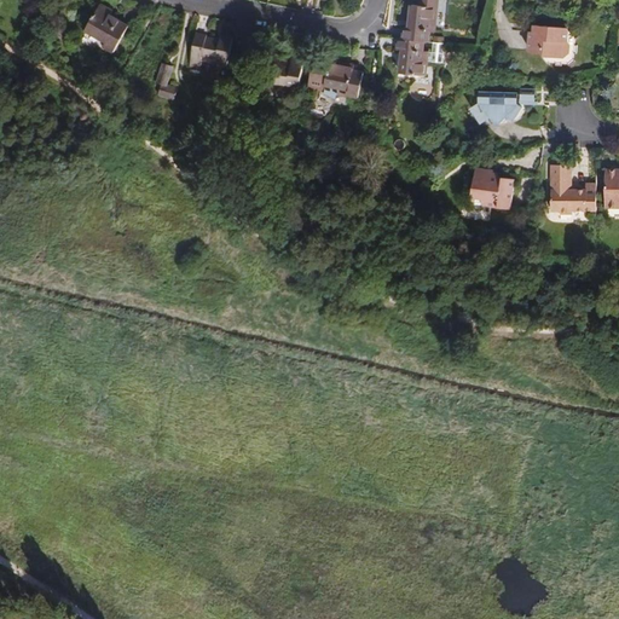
[(424,41),(429,41),(429,33),(435,33),(438,0),(418,0),(418,6),(412,5),(410,28),(405,28),(404,40),(424,41)]
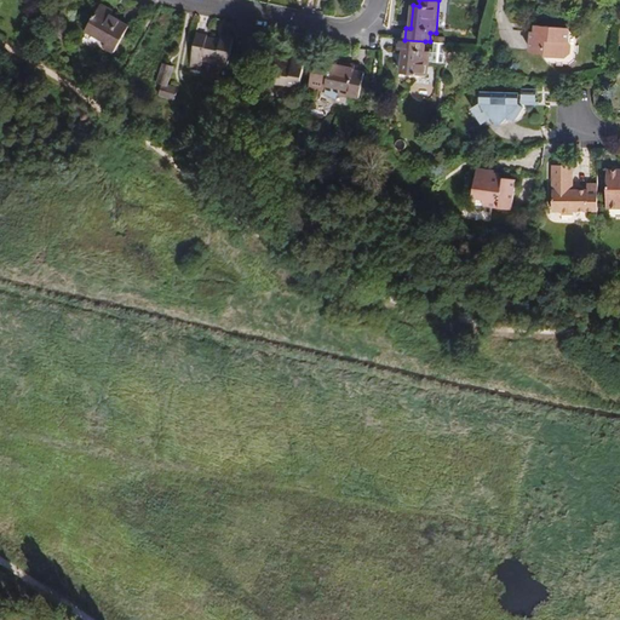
[(113,11),(101,5),(86,30),(107,42),(104,47),(115,52),(130,27),(110,16),(113,11)]
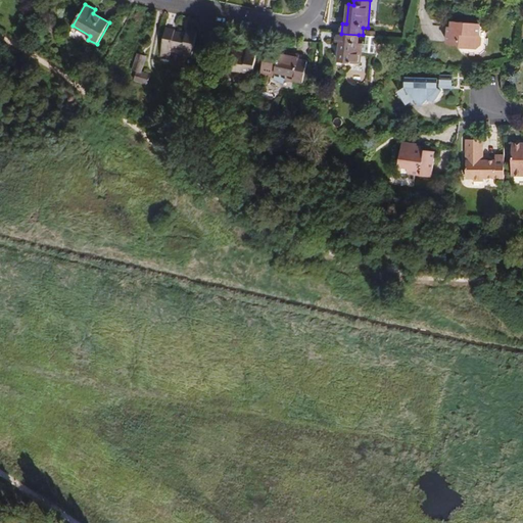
[(461,28),(450,28),(448,27),(446,43),(448,45),(458,45),(460,48),(476,49),(482,45),(482,37),(481,36),(482,27),(480,25),(462,22),(461,28)]
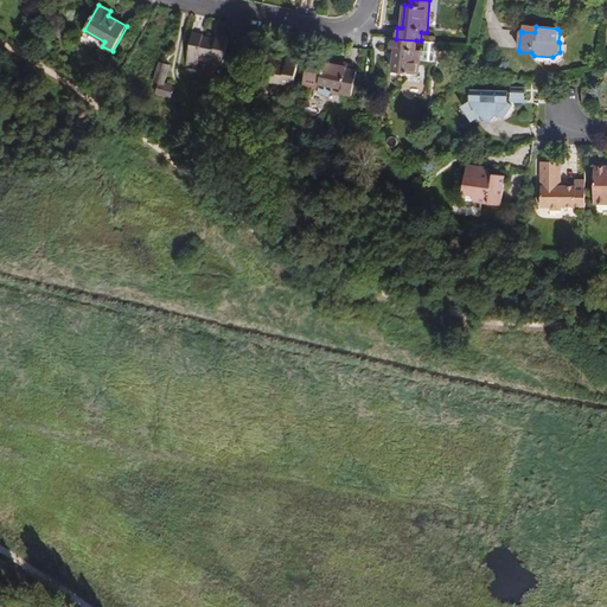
[(203,36),(192,33),(186,66),(197,69),(198,59),(211,62),(211,63),(224,65),(229,37),(217,34),(216,40),(203,38),(203,36)]
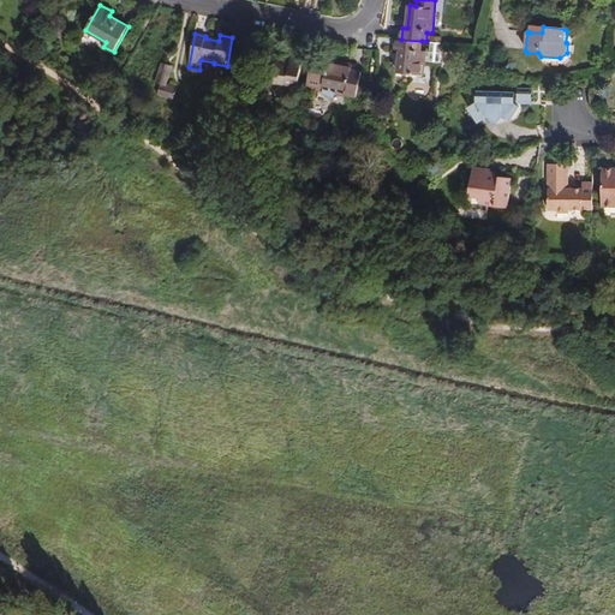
[(401,40),(396,39),(395,49),(400,49),(398,73),(423,76),(425,53),(421,53),(422,41),(401,40)]
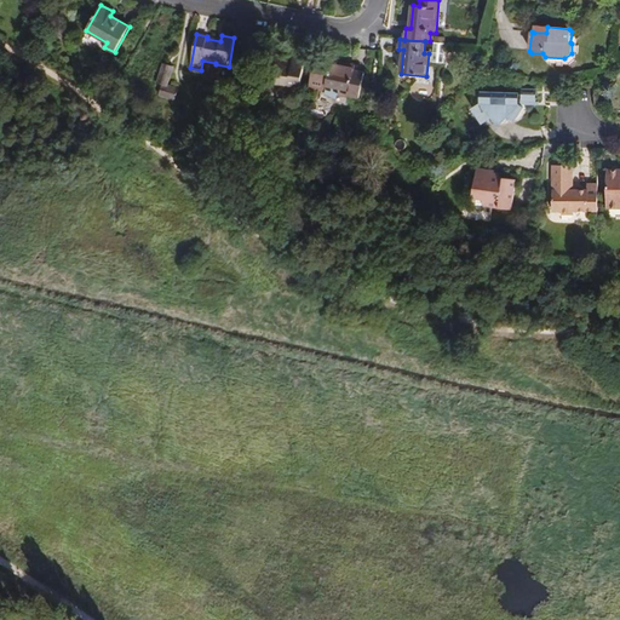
[(445,63),(446,42),(434,42),(432,62),(445,63)]
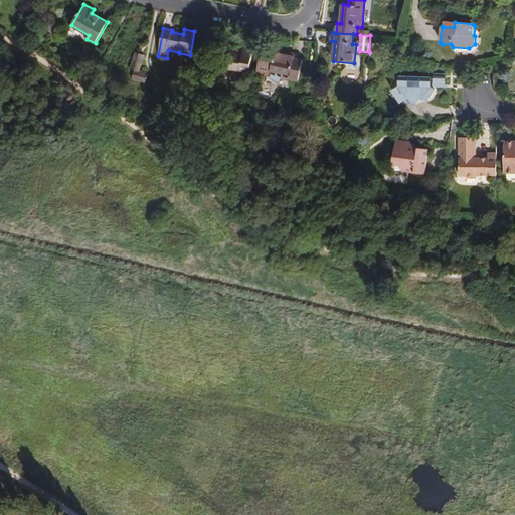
[(247,80),(252,47),(243,46),(242,51),(236,50),(237,45),(225,43),(220,71),(232,73),(231,76),(238,78),(243,79),(247,80)]
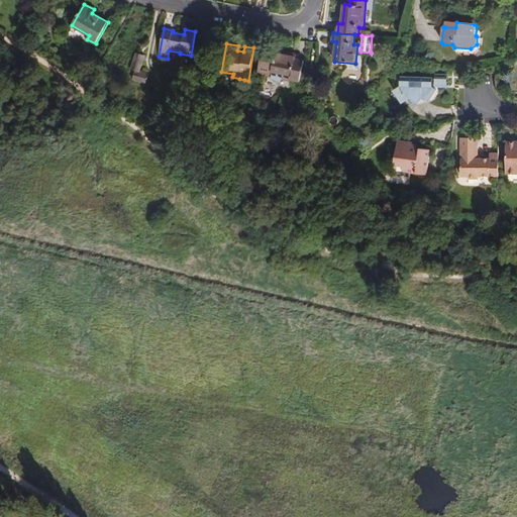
[(275,55),(263,52),(257,74),(271,77),(272,72),(291,76),(290,80),(300,82),(304,62),(295,60),(296,56),(276,50),(275,55)]
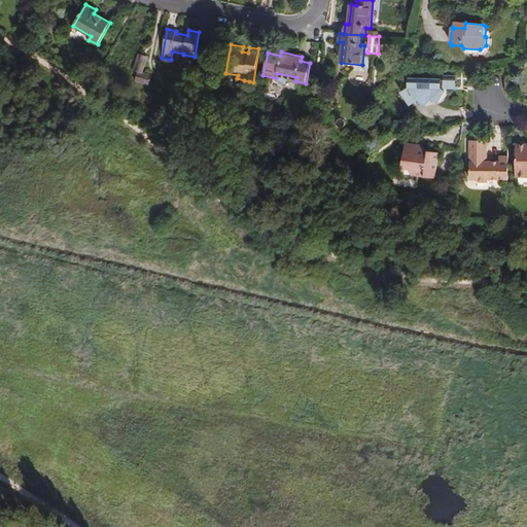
[(138,54),(133,71),(138,72),(142,74),(148,57),(138,54)]
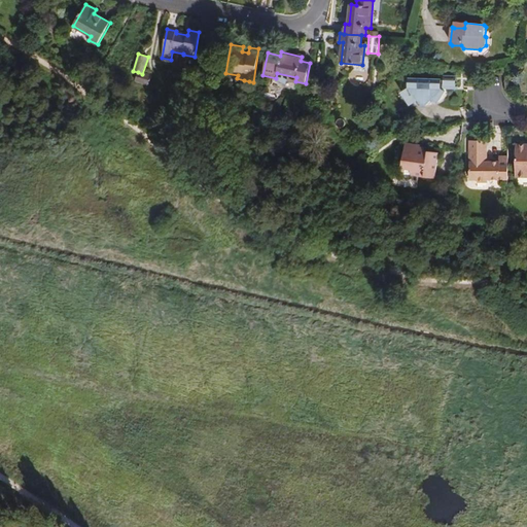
[(151,76),(142,74),(138,72),(136,80),(149,84),(151,76)]
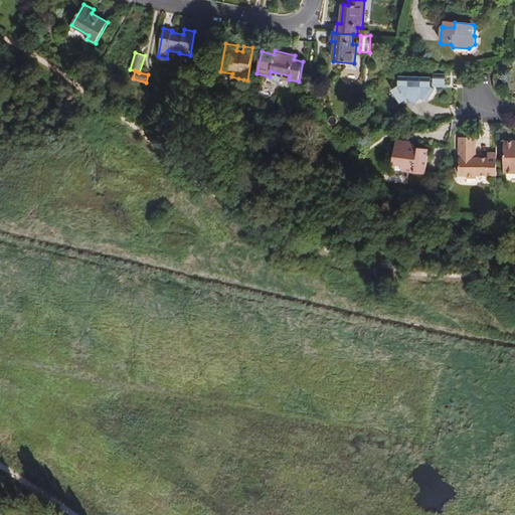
[(432,77),(399,77),(398,88),(395,91),(404,101),(410,97),(416,103),(423,96),(428,99),(435,90),(431,87),(448,88),(448,84),(445,84),(446,74),(435,74),(434,84),(431,84),(432,77)]
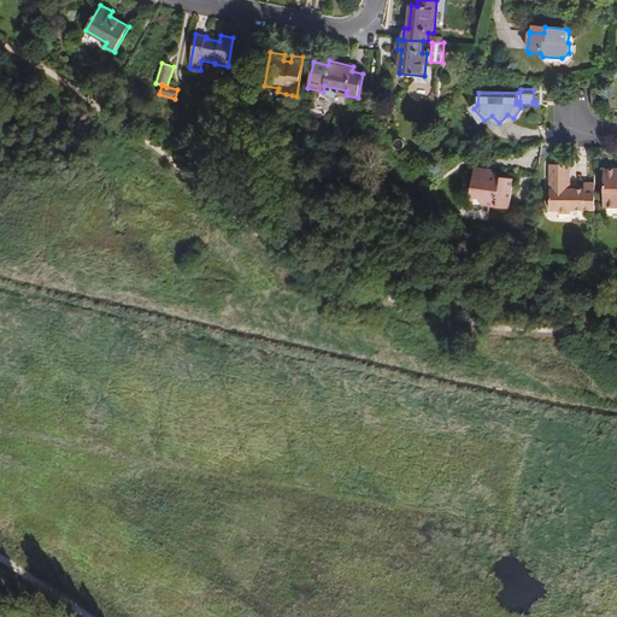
[(573,209),(594,210),(594,183),(583,183),(583,191),(570,191),(570,164),(551,164),(550,211),(573,211),(573,209)]
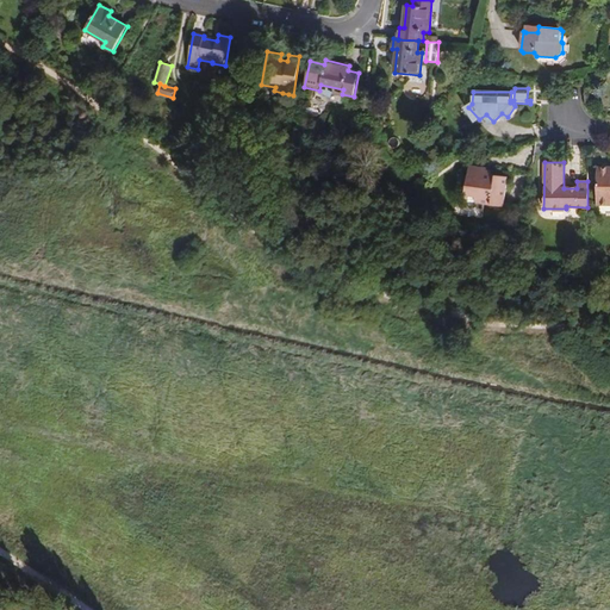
[(486,174),(486,169),(486,168),(468,166),(465,199),(478,200),(478,203),(503,205),(508,176),(486,174)]
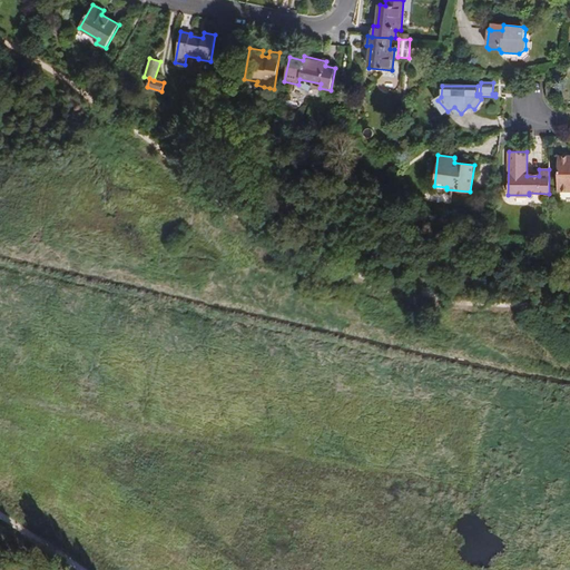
[(569,156),(558,156),(558,192),(569,192),(569,156)]
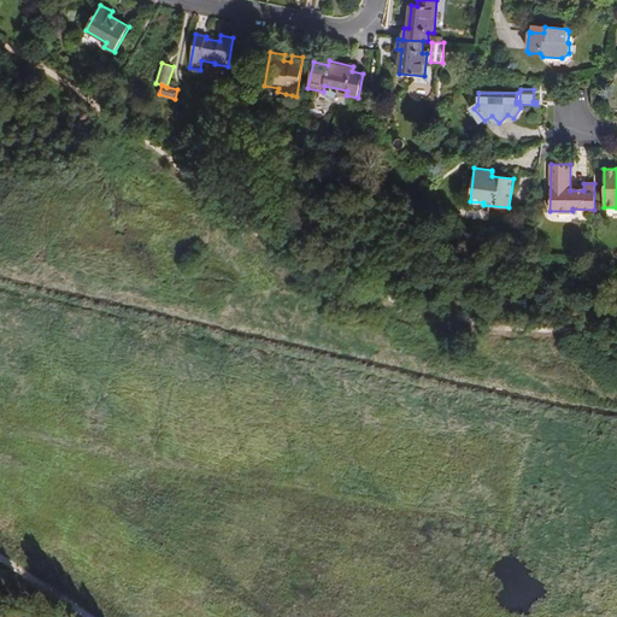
All buildings are outlined.
